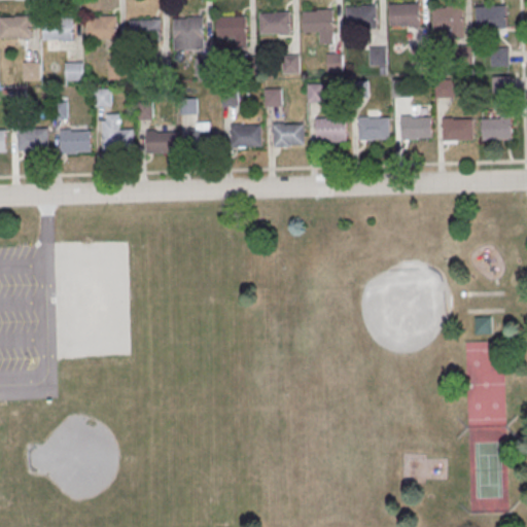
[(420,3),(389,3),(389,27),(420,27),(420,3)]
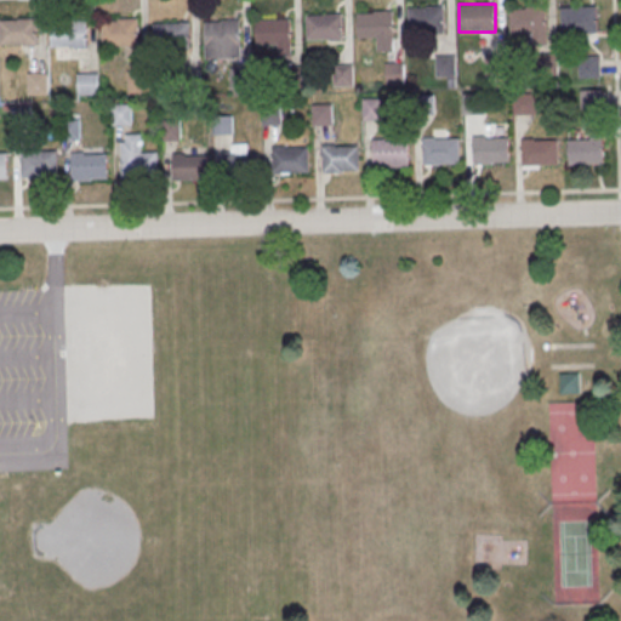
[(598,35),(598,7),(579,7),(579,10),(562,10),(562,33),(585,33),(585,35),(598,35)]
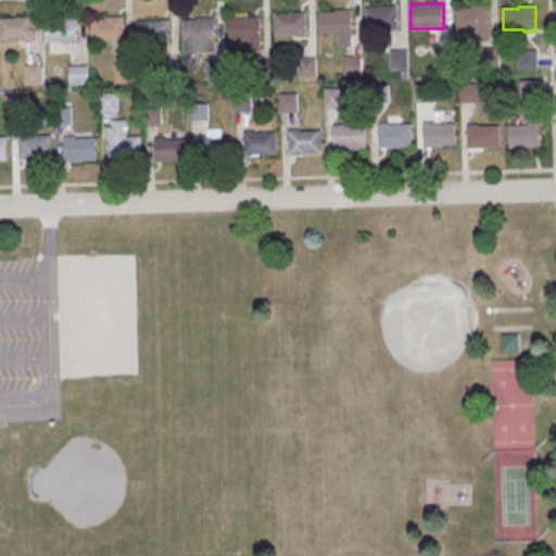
[(490,33),(490,8),(472,8),(472,10),(457,10),(457,32),(478,30),(478,34),(490,33)]
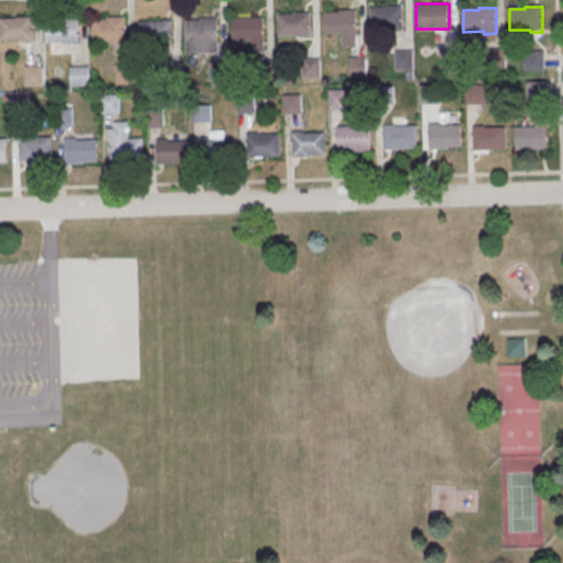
[(404,33),(403,9),(371,9),(371,31),(392,30),(392,33),(404,33)]
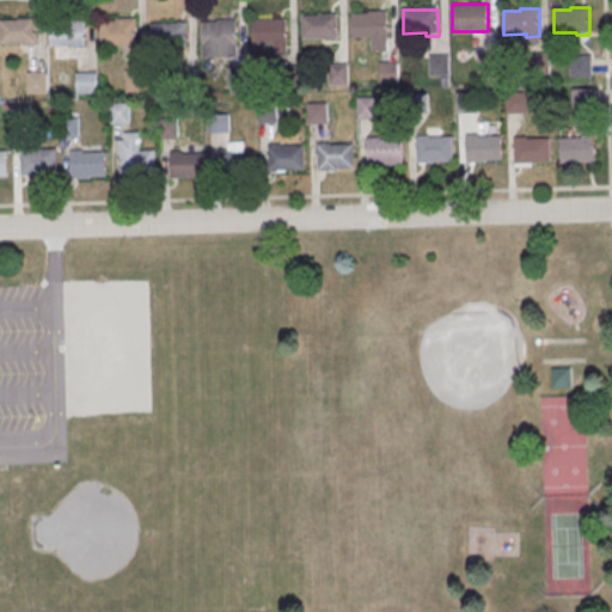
[(389,38),(387,12),(353,13),(353,36),(375,36),(375,38),(389,38)]
